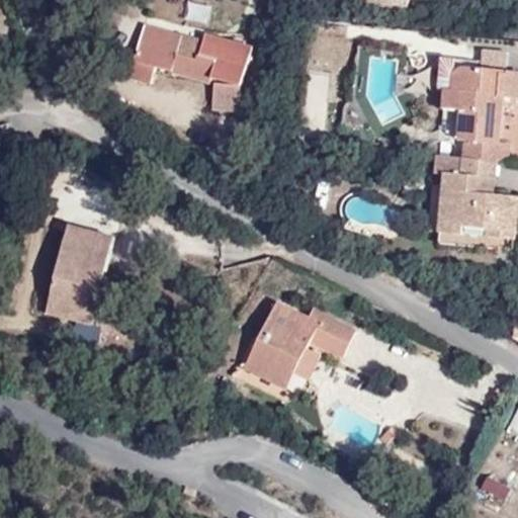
[(481,47),(480,61),(504,63),(506,49),(481,47)]
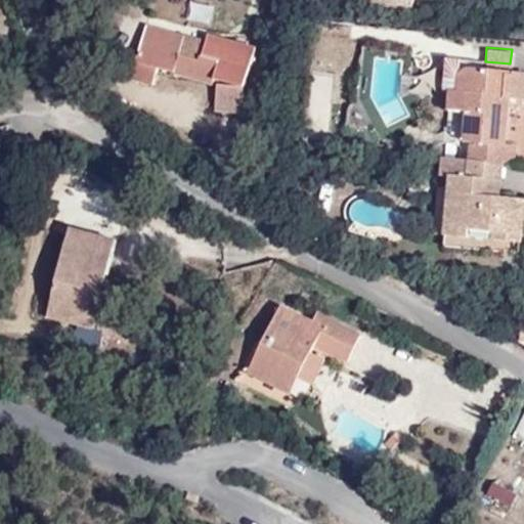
[(231,89),(213,82),(210,86),(190,79),(197,63),(163,52),(143,101),(166,111),(173,96),(222,113),(231,89)]
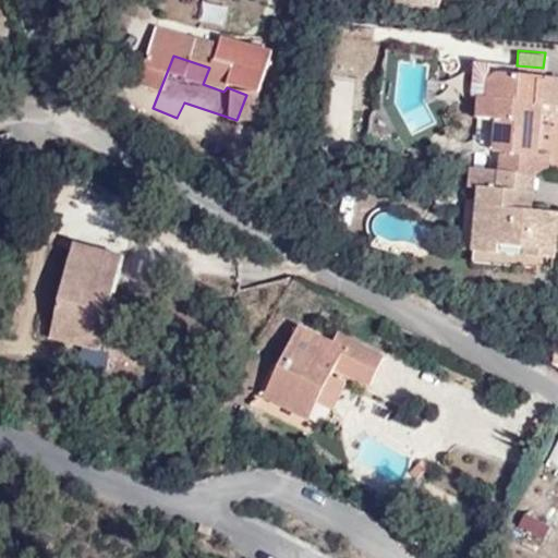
[(223,92),(227,87),(231,75),(209,68),(203,84),(223,92)]
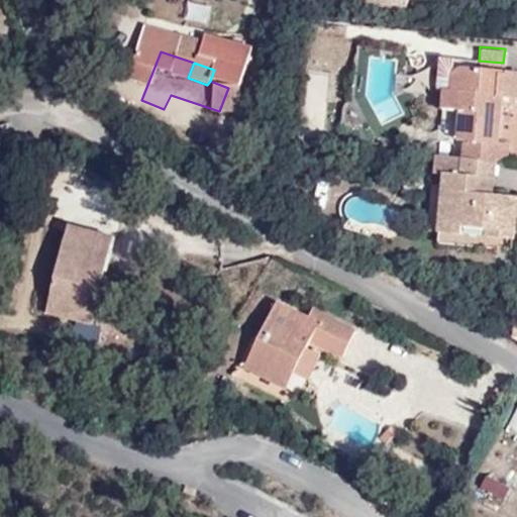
[(450,137),(447,168),(427,166),(425,182),(486,189),(496,190),(498,172),(488,172),(494,124),(510,126),(513,102),(493,99),(494,98),(447,93),(444,117),(432,116),(431,134),(450,137)]
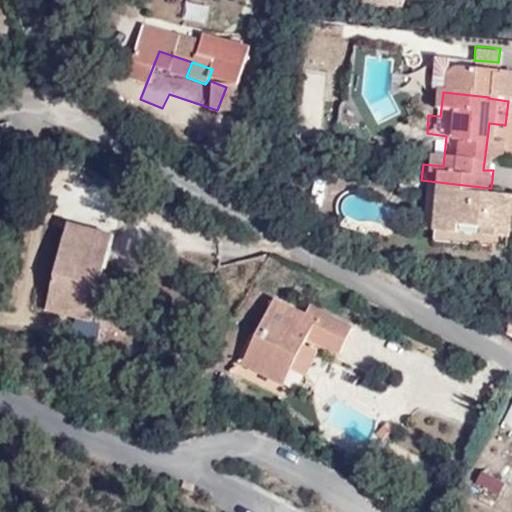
[(247,134),(249,100),(227,99),(227,133),(247,134)]
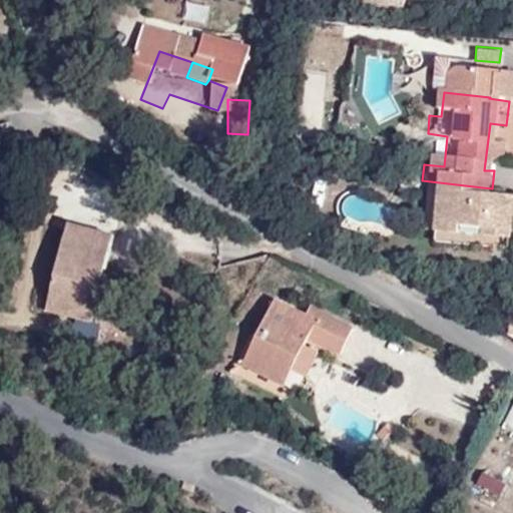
[(429,199),(423,259),(446,261),(447,251),(471,254),(470,264),(498,267),(503,224),(478,221),(463,219),(465,202),(480,203),(482,187),(422,180),(420,198),(429,199)]
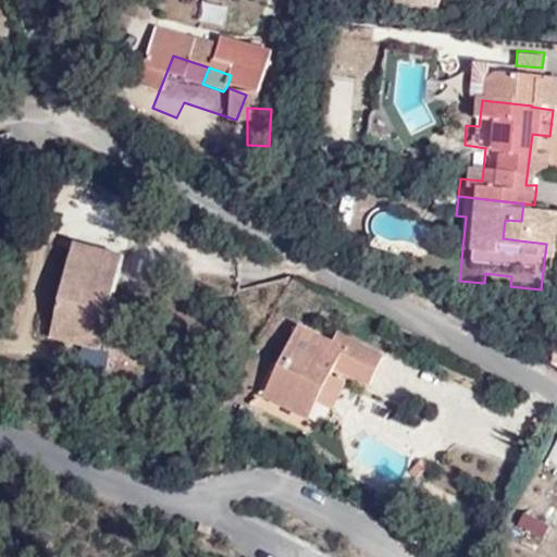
[(505,220),(503,238),(519,240),(521,221),(505,220)]
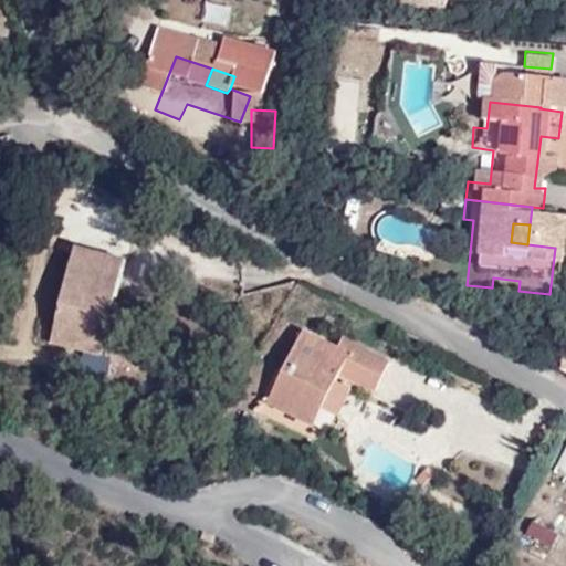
[(96,353),(123,252),(74,240),(46,339),(96,353)]
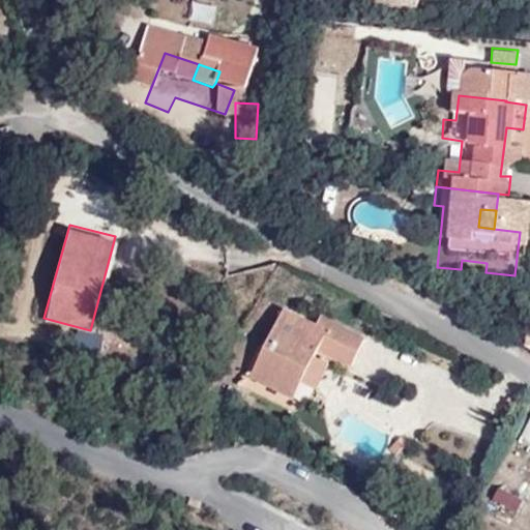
[(248,377),(308,403),(329,356),(351,365),(364,333),(282,298),(248,377)]
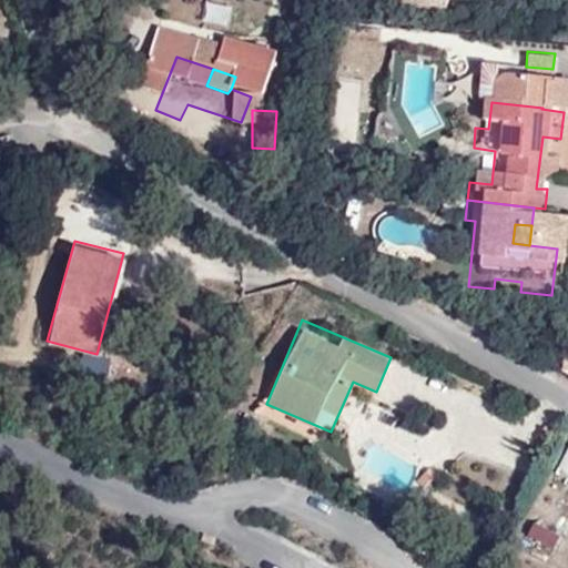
[(567,469),(567,445),(558,465),(567,469)]
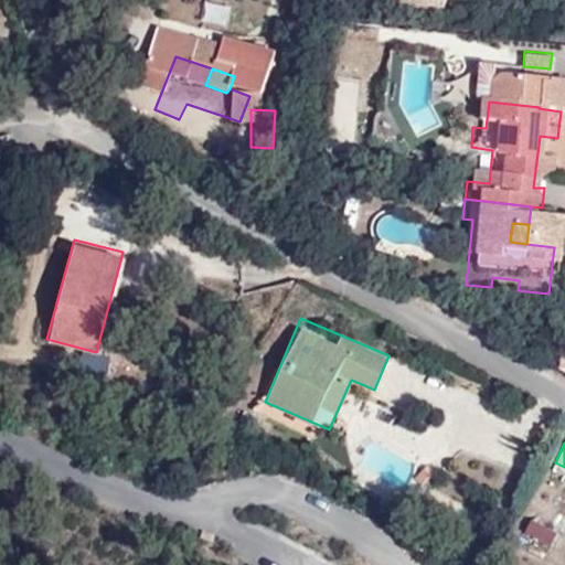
[(531,515),(523,533),(550,545),(557,528),(531,515)]
